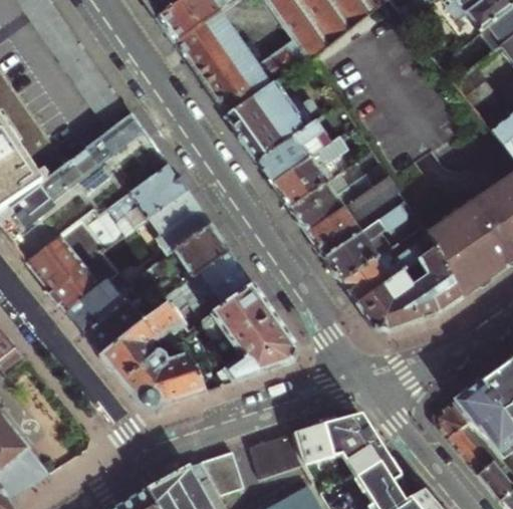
[(18,0),(109,129),(132,112),(53,0),(18,0)]
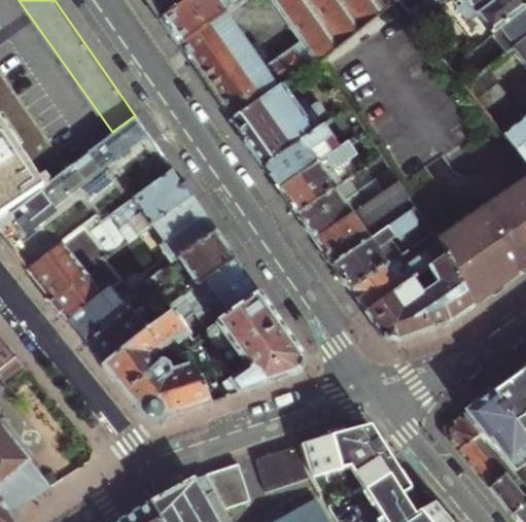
[(160,18),(183,0),(147,0),(149,2),(160,18)]
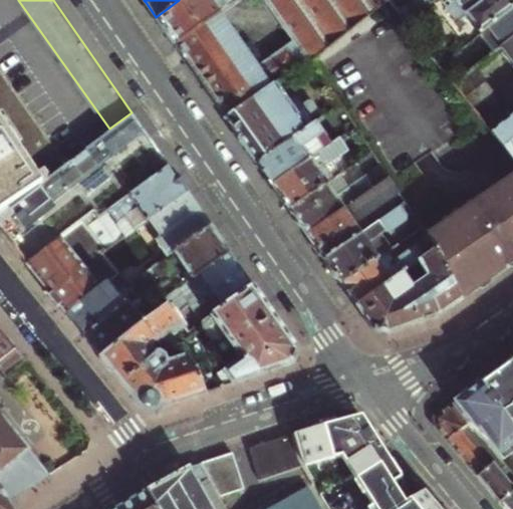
[(174,43),(221,10),(235,0),(179,0),(156,17),(166,30),(174,43)]
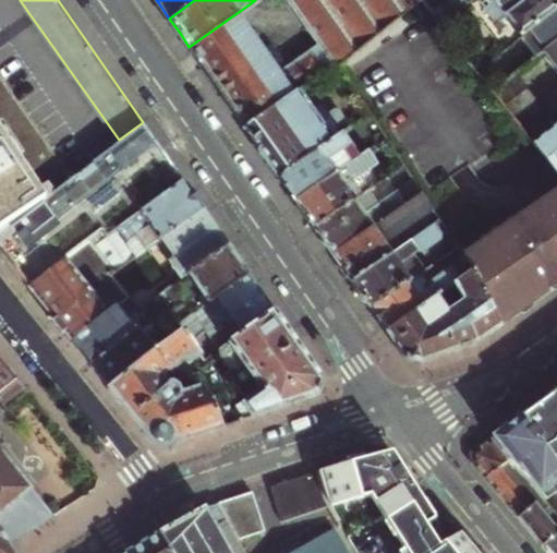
[(443,0),(442,1),(449,11),(462,0),(443,0)]
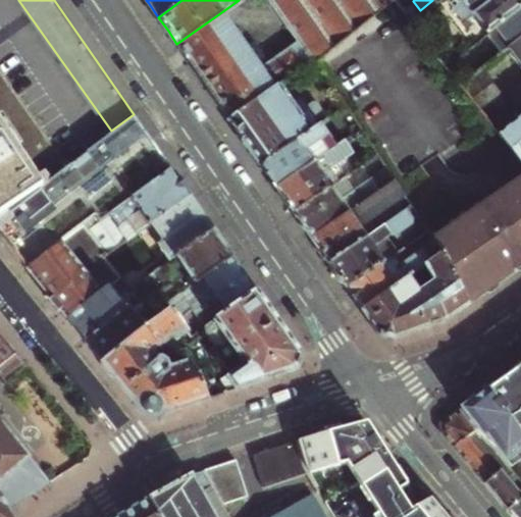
[(446,0),(460,17),(469,10),(484,32),(492,27),(520,4),(520,0),(446,0)]
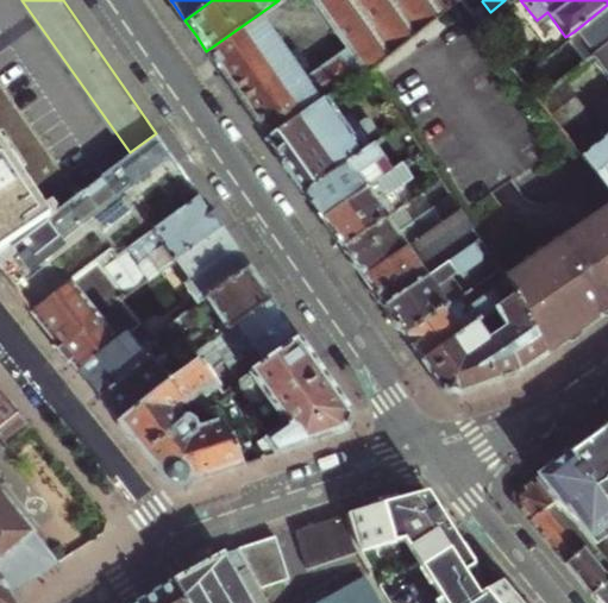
[(607,5),(575,31),(607,75),(607,5)]
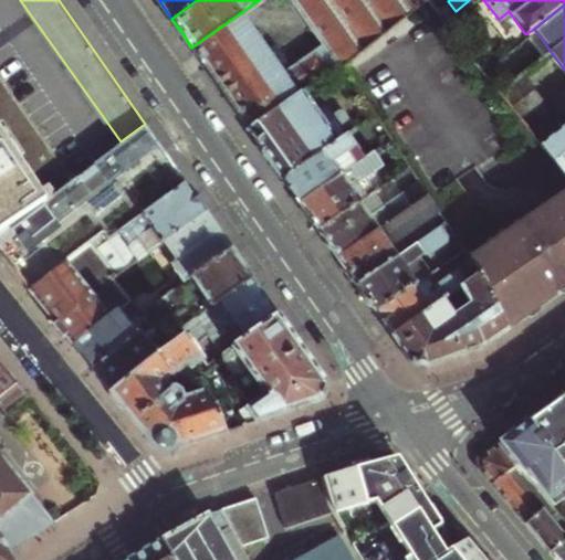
[(247,126),(301,91),(343,63),(325,39),(286,64),(281,56),(276,59),(243,11),(191,48),(220,87),(247,126)]
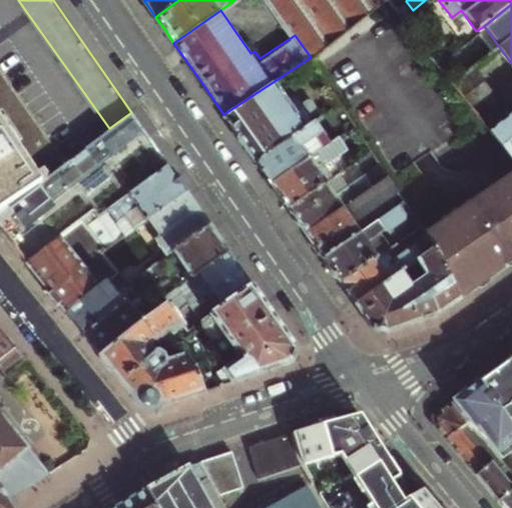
[(508,111),(471,62),(451,77),(489,126),(508,111)]
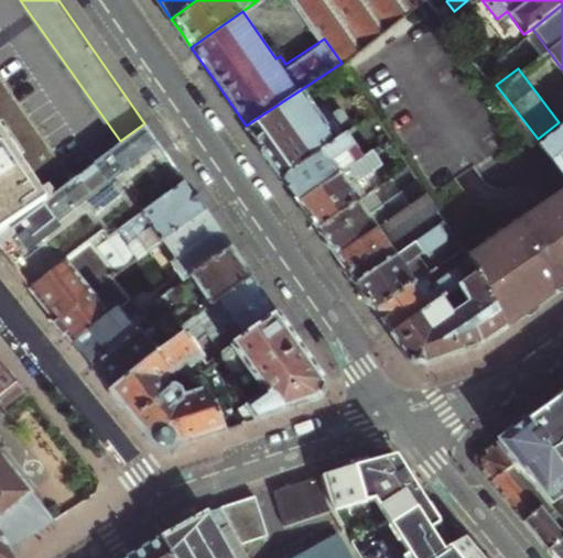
[(281,175),(345,131),(353,126),(349,121),(331,134),(324,124),(332,120),(332,117),(325,106),(322,105),(314,110),(300,90),(246,126),(266,154),(281,175)]
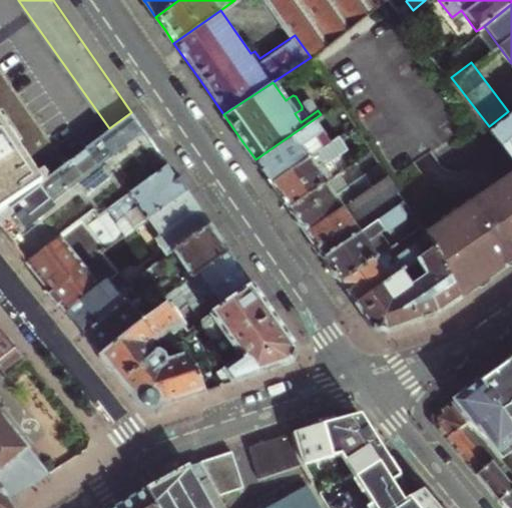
[(511,108),(508,111),(489,126),(511,156),(511,108)]
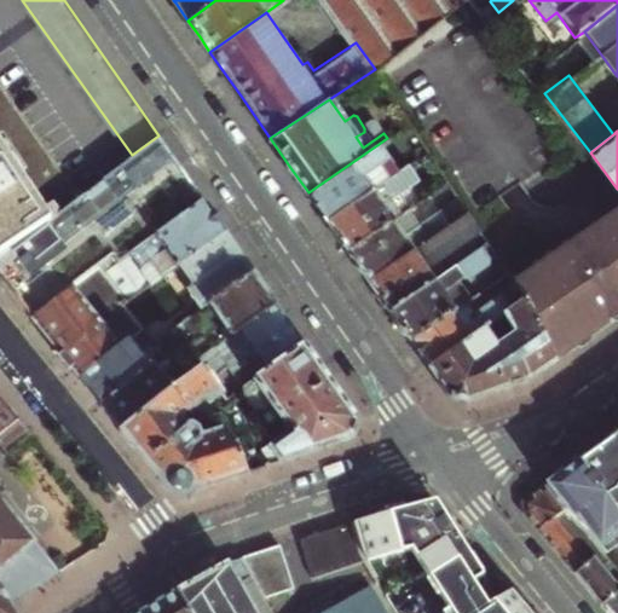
[(6,253),(56,214),(0,134),(0,253),(5,250),(6,253)]
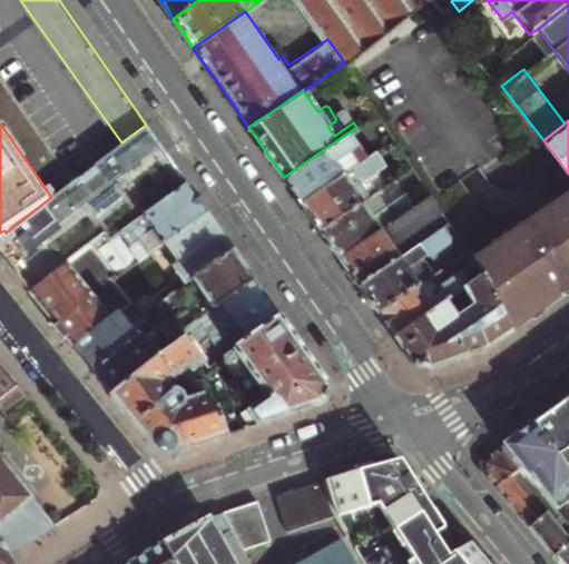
[(169,158),(146,125),(121,142),(75,178),(51,197),(95,247),(115,271),(159,244),(206,210),(197,199),(169,158)]
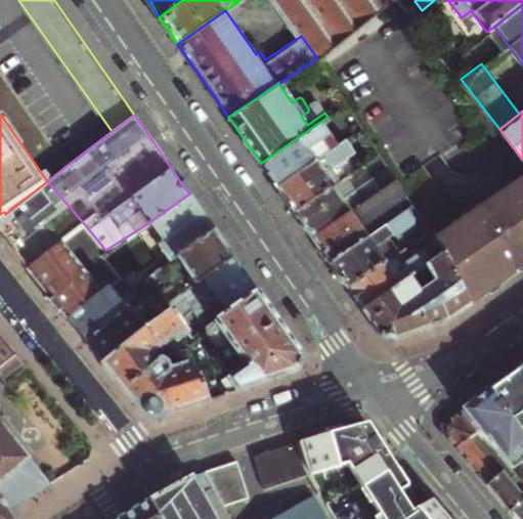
[(270,177),(276,185),(335,145),(320,122),(261,163),(270,177)]
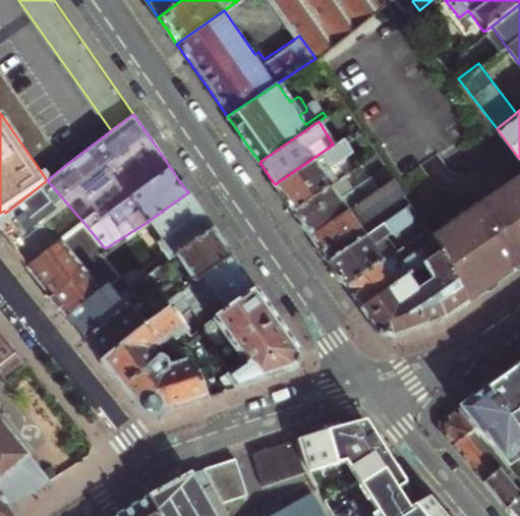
[(292,210),(330,183),(318,166),(324,162),(327,167),(350,151),(341,138),(333,145),(275,184),(286,201),(292,210)]
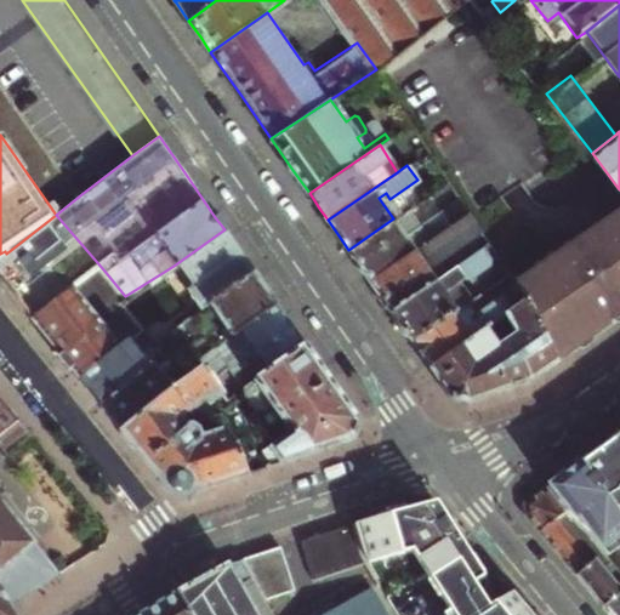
[(619,204),(612,210),(512,278),(522,291),(524,297),(555,359),(615,318),(619,314),(619,204)]
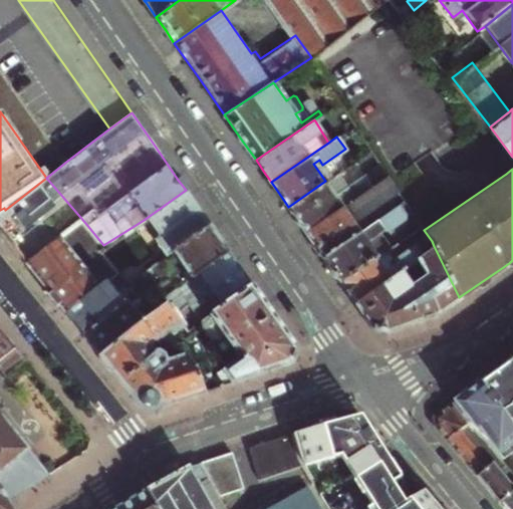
[(305,231),(372,184),(364,172),(346,184),(337,172),(325,181),(288,207),(297,220),(305,231)]
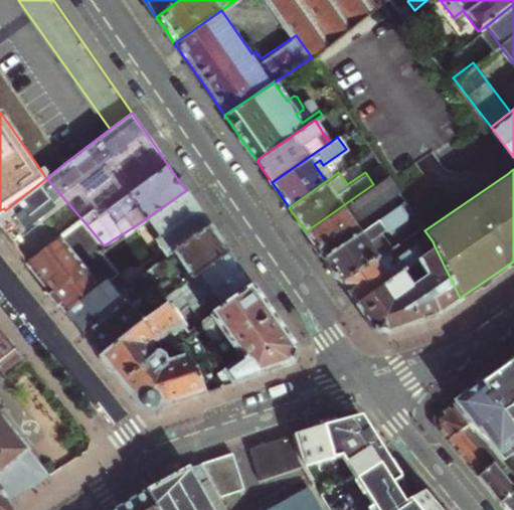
[(323,257),(360,230),(353,220),(397,189),(388,174),(373,184),(306,231),(316,246),(323,257)]
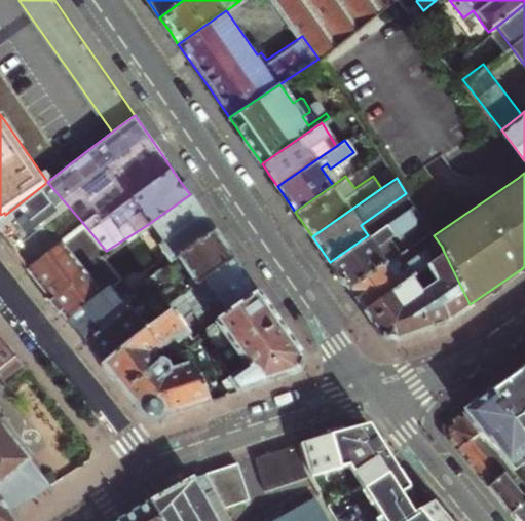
[(0,233),(6,243),(26,267),(70,240),(69,239),(87,228),(47,182),(5,215),(4,213),(0,215),(0,233)]
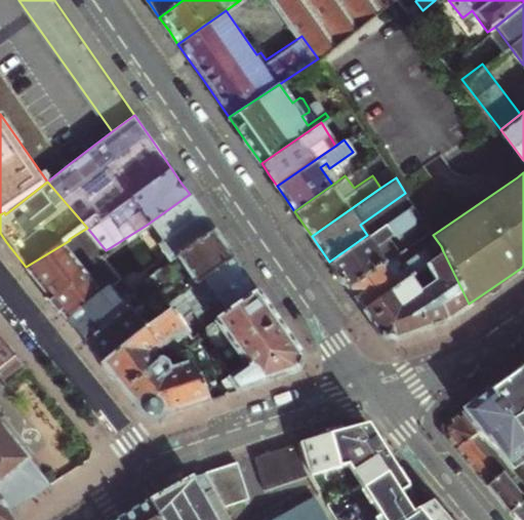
[(169,257),(213,228),(205,216),(190,194),(147,225),(150,229),(155,226),(163,238),(158,242),(169,257)]
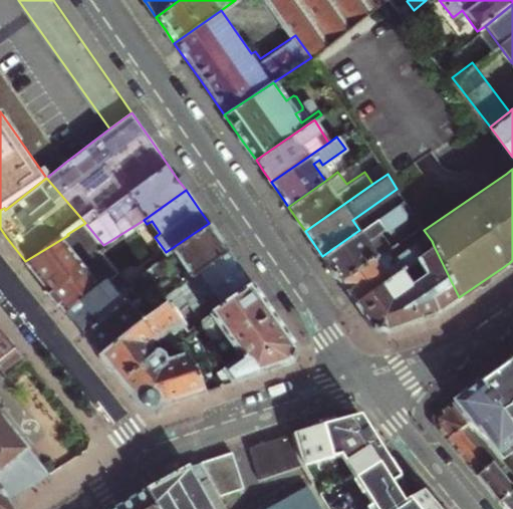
[(340,281),(387,248),(390,246),(379,231),(382,228),(389,229),(404,218),(405,213),(402,208),(408,204),(404,199),(359,230),(322,256),(334,273),(340,281)]
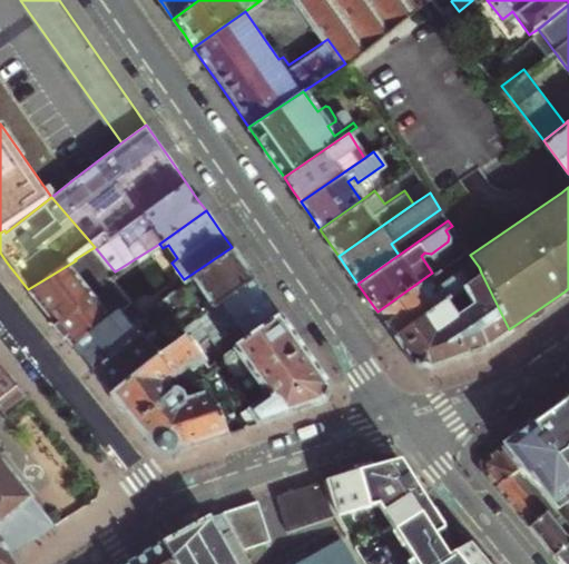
[(76,260),(97,286),(111,275),(115,271),(95,247),(75,259),(76,260)]
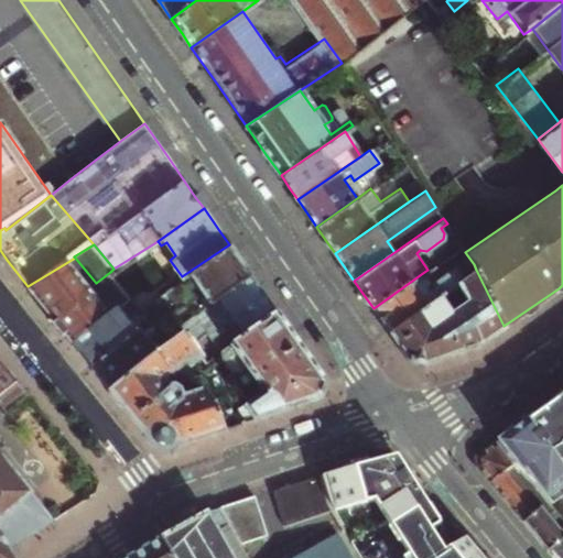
[(207,303),(250,274),(241,262),(229,244),(182,276),(173,283),(184,299),(170,309),(180,321),(180,323),(207,303)]
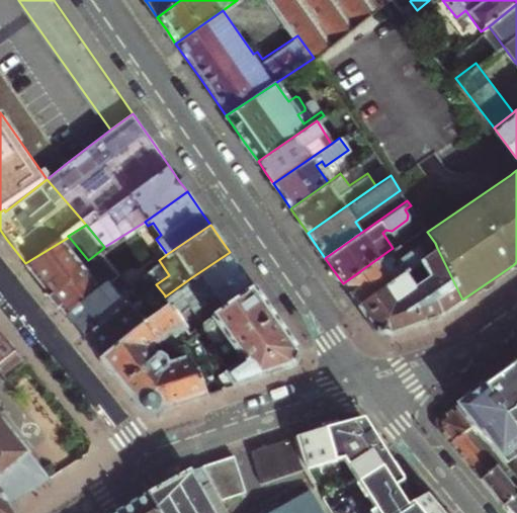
[(49,290),(88,260),(69,237),(25,263),(37,277),(49,290)]
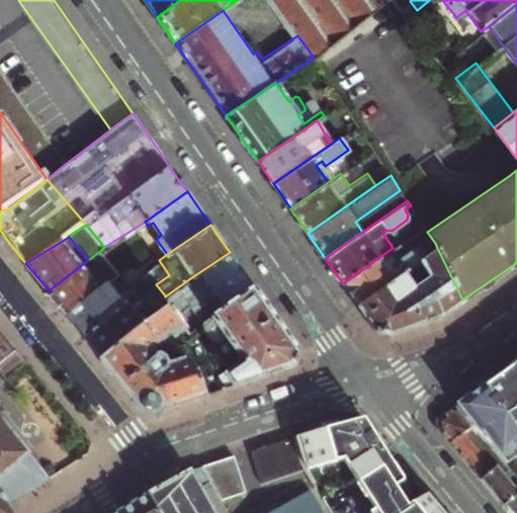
[(420,260),(426,257),(418,245),(396,260),(390,250),(343,283),(351,294),(357,305),(399,275),(420,260)]
